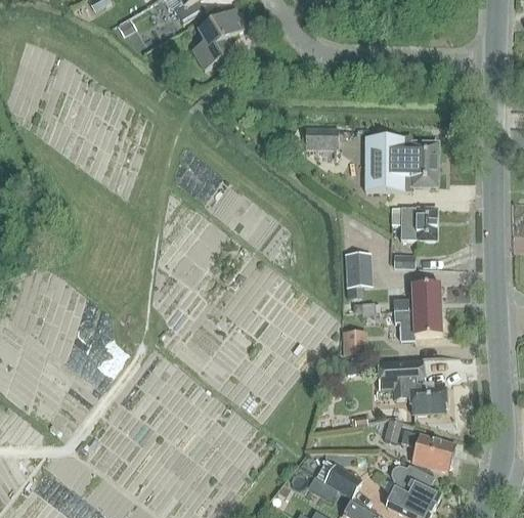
[(177,0),(171,4),(182,24),(205,9),(199,0),(177,0)]
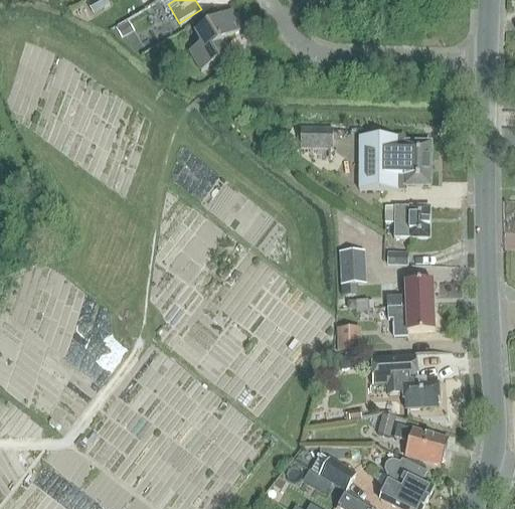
[(219,39),(241,26),(230,7),(194,29),(200,40),(188,47),(200,66),(226,51),(219,39)]
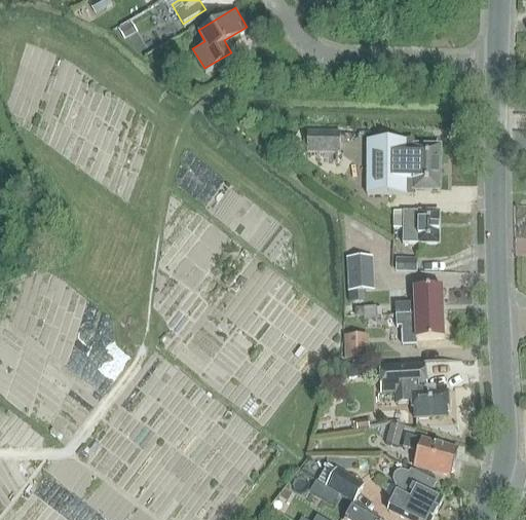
[(135,26),(130,19),(118,26),(122,33),(135,26)]
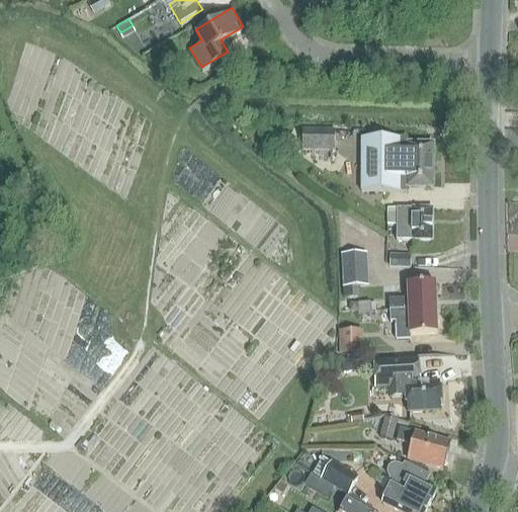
[(5,104),(0,105),(0,114),(8,111),(5,104)]
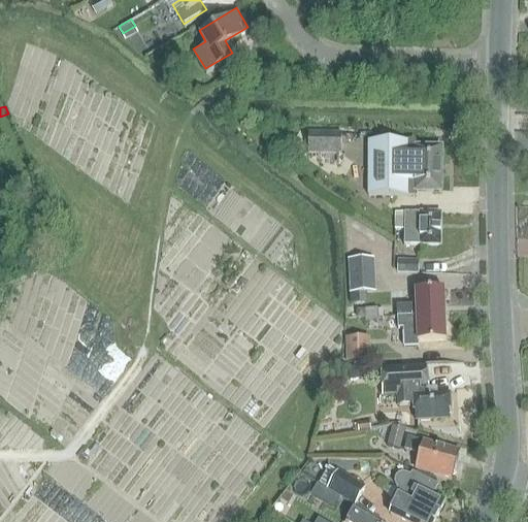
[(8,113),(0,117),(0,121),(2,126),(11,121),(8,113)]
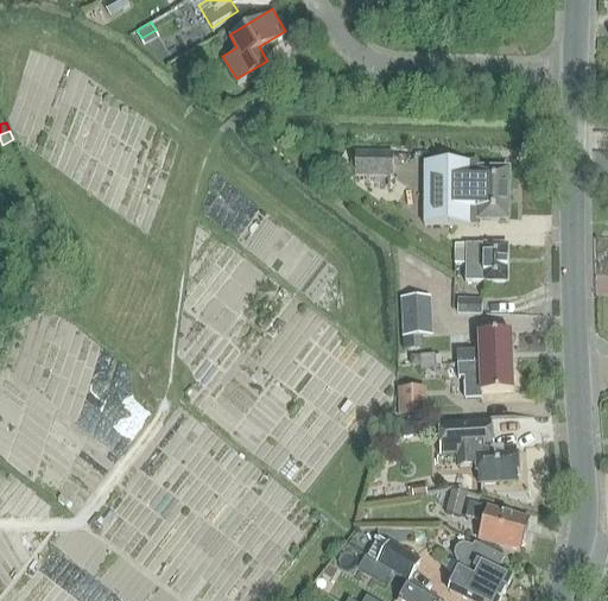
[(13,139),(2,145),(7,153),(18,149),(13,139)]
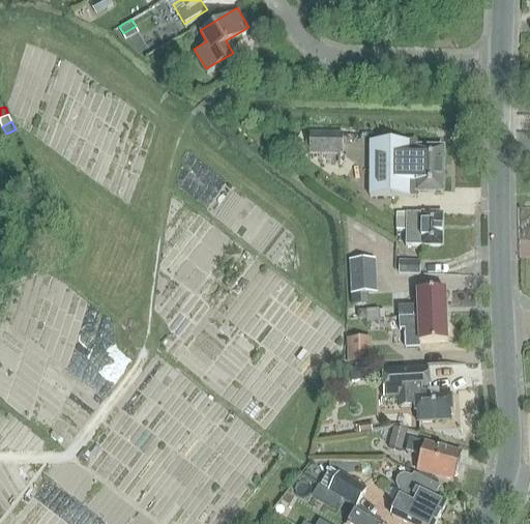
[(342,149),(342,128),(308,128),(308,149),(342,149)]
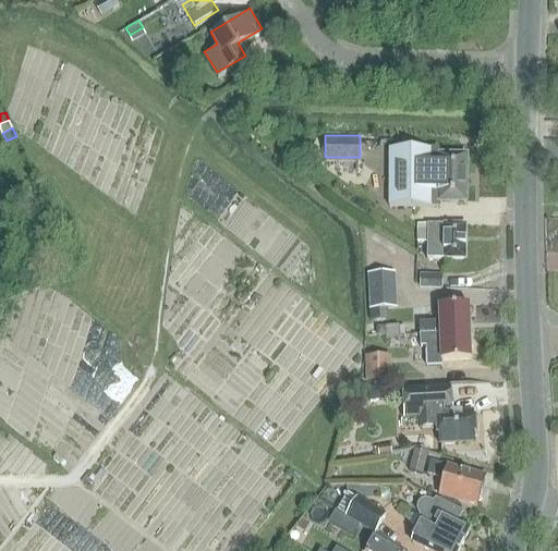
[(20,143),(10,148),(13,156),(24,151),(20,143)]
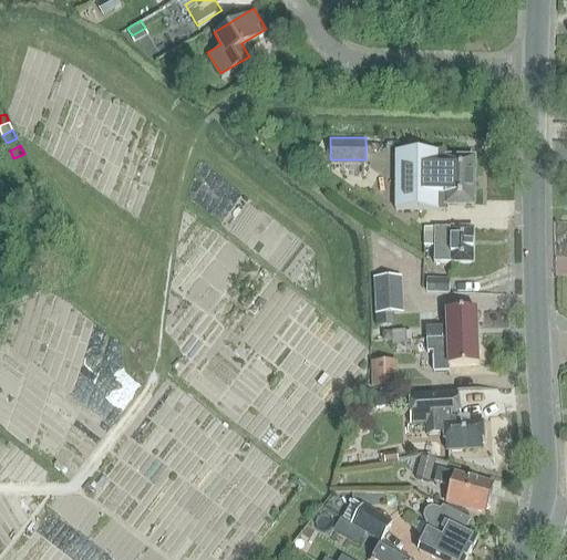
[(473,200),(473,153),(444,152),(444,153),(437,153),(437,146),(394,146),(394,205),(446,206),(446,200),(464,200),(473,200)]
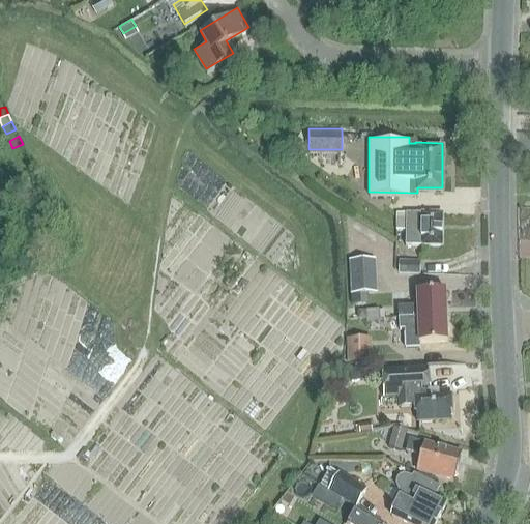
[(23,144),(12,148),(17,156),(26,151),(23,144)]
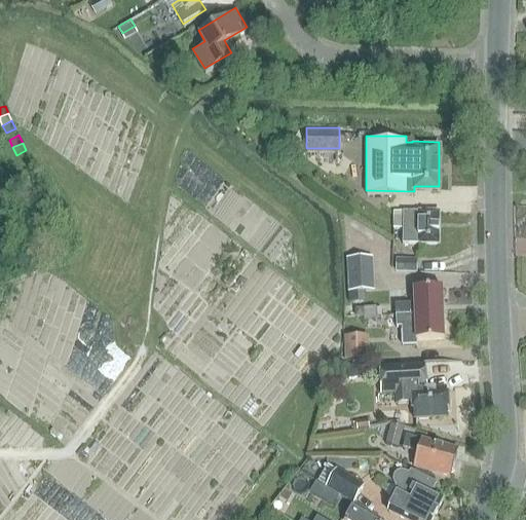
[(26,150),(16,155),(20,162),(30,157),(26,150)]
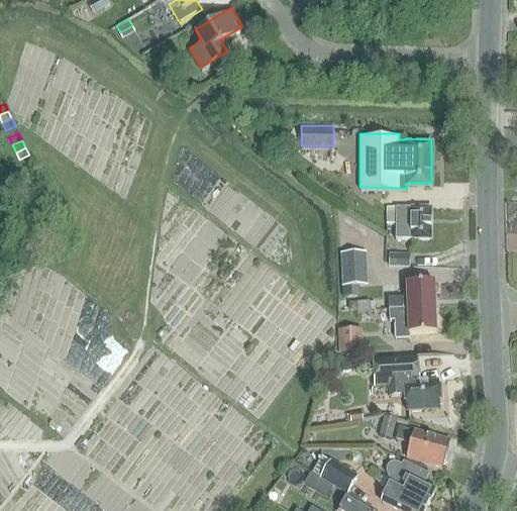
[(430,235),(430,203),(386,203),(386,219),(394,219),(394,234),(409,234),(409,235),(430,235)]
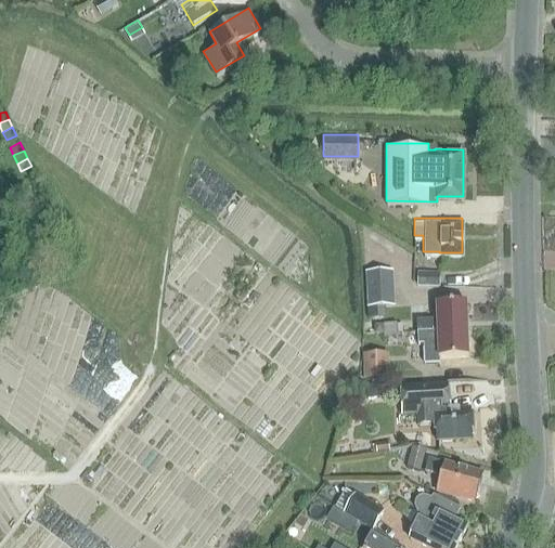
[(395,301),(394,265),(364,266),(365,302),(395,301)]
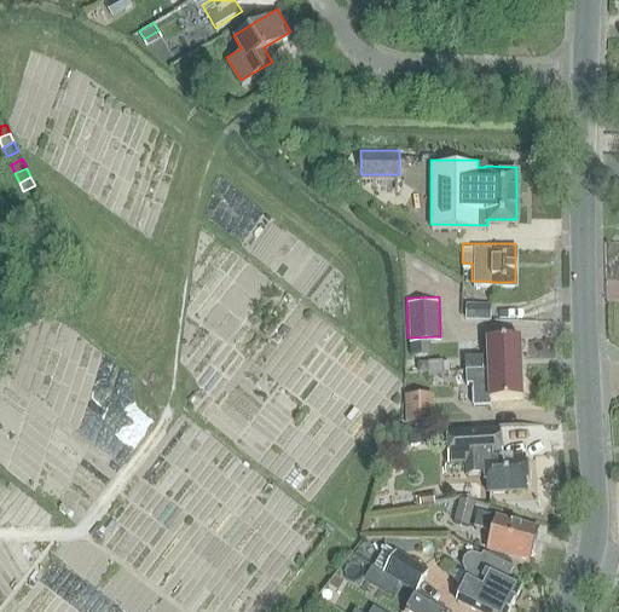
[(489,315),(489,300),(464,299),(464,313),(489,315)]
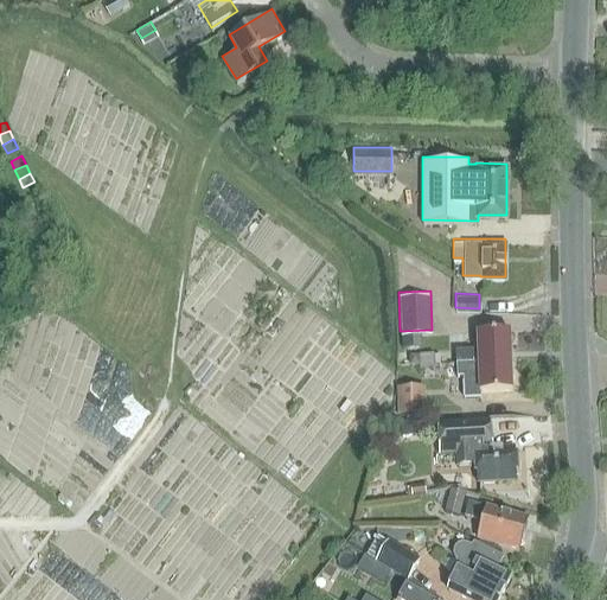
[(455,358),(510,356),(509,326),(475,327),(477,344),(454,345),(455,358)]
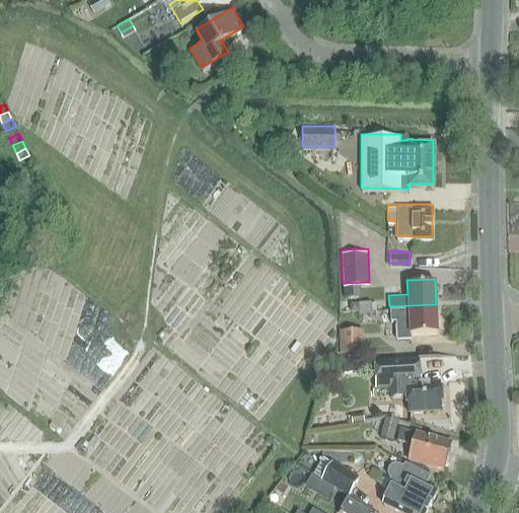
[(370,298),(358,299),(359,308),(370,308),(370,298)]
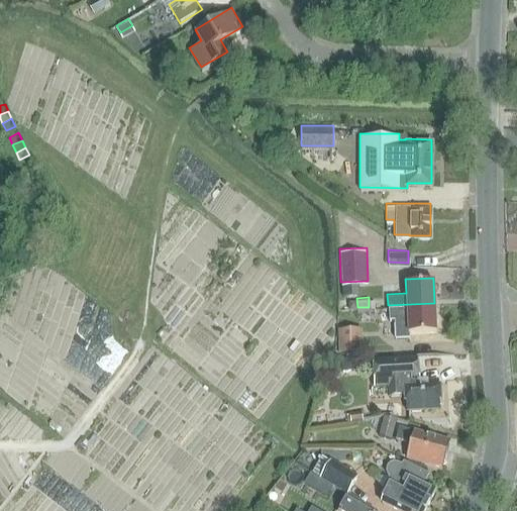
[(394,316),(394,335),(409,334),(409,329),(435,328),(434,303),(388,305),(388,317),(394,316)]
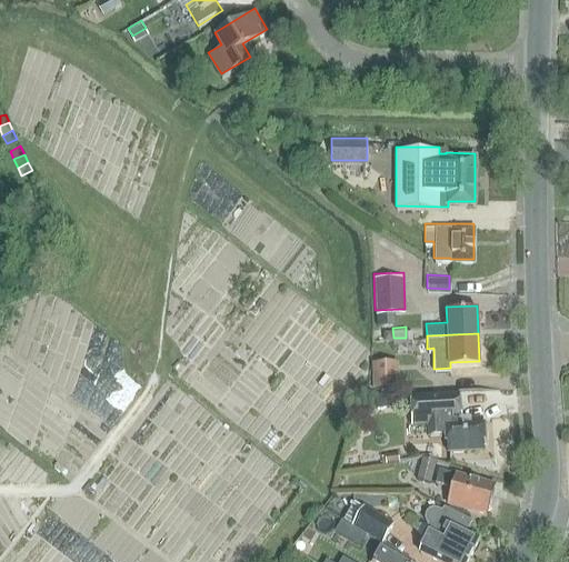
[(398,383),(398,357),(371,358),(371,384),(398,383)]
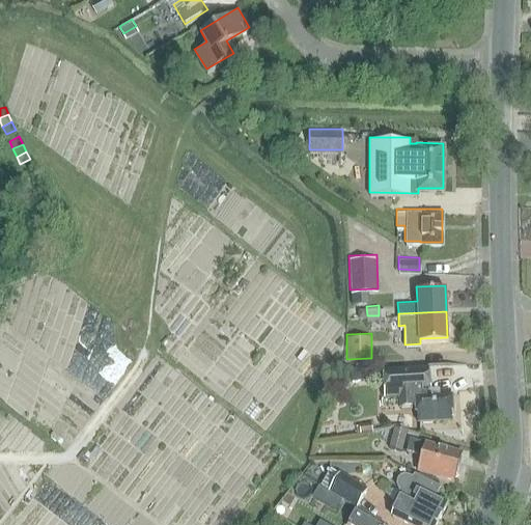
[(351,374),(359,372),(358,364),(350,364),(351,374)]
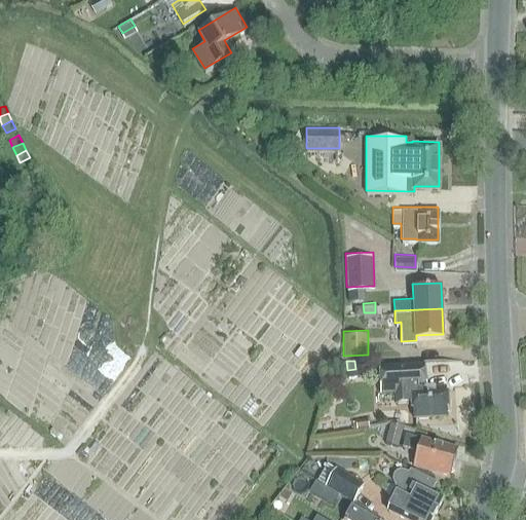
[(446,396),(445,384),(426,385),(425,362),(378,364),(380,388),(395,388),(395,401),(412,400),(412,413),(416,413),(418,415),(426,414),(427,412),(447,411),(447,407),(448,406),(448,397),(446,396)]
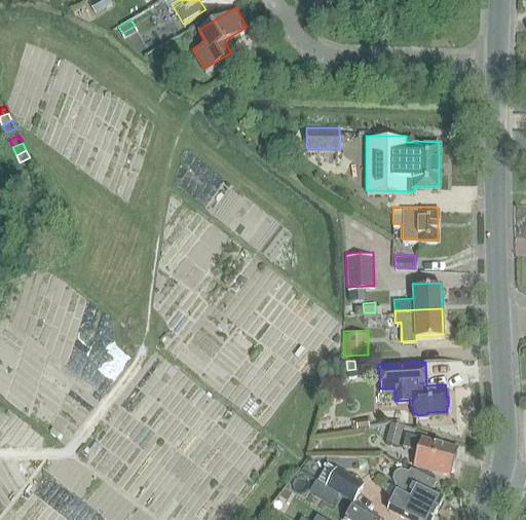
[(355,417),(357,424),(369,422),(368,415),(355,417)]
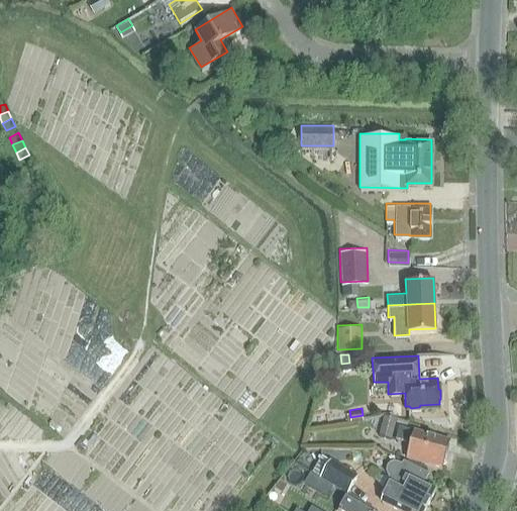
[(395,415),(383,412),(378,431),(390,434),(395,415)]
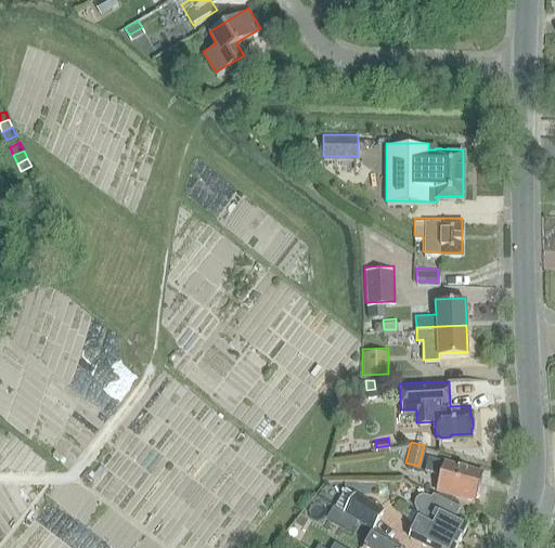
[(478,493),(480,484),(477,481),(480,469),(443,459),(427,455),(424,468),(440,472),(436,487),(474,497),(474,494),(478,493)]
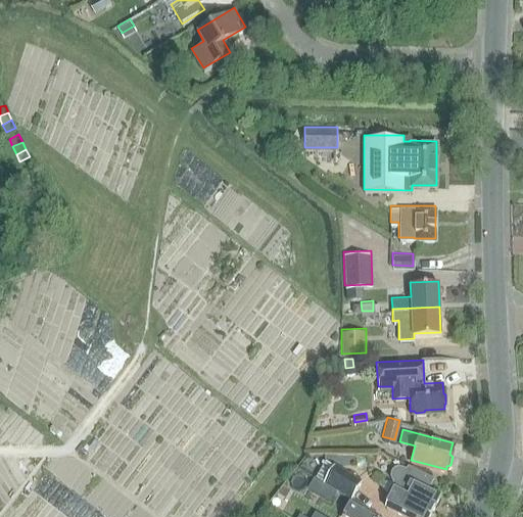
[(326,457),(316,474),(323,478),(333,462),(326,457)]
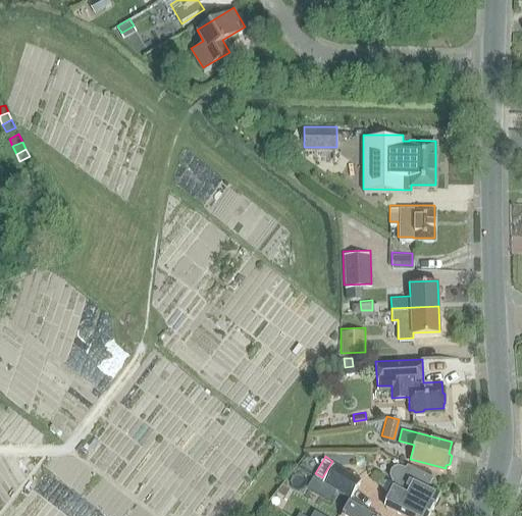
[(361,477),(333,460),(332,461),(322,477),(321,479),(350,496),(361,477)]
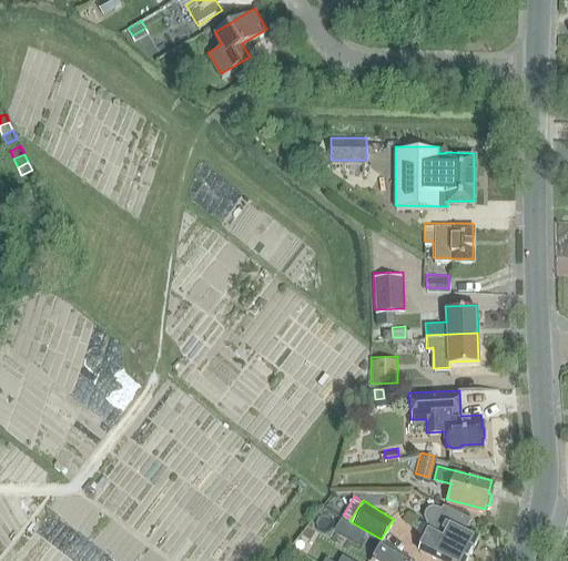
[(428,553),(428,552),(445,560),(463,560),(477,533),(464,527),(468,517),(470,517),(470,516),(443,501),(440,507),(439,506),(438,505),(436,503),(435,503),(434,503),(433,503),(432,503),(429,503),(428,505),(426,506),(425,507),(424,509),(424,511),(424,512),(424,513),(424,514),(424,516),(425,517),(426,519),(418,534),(424,538),(418,548),(428,553)]
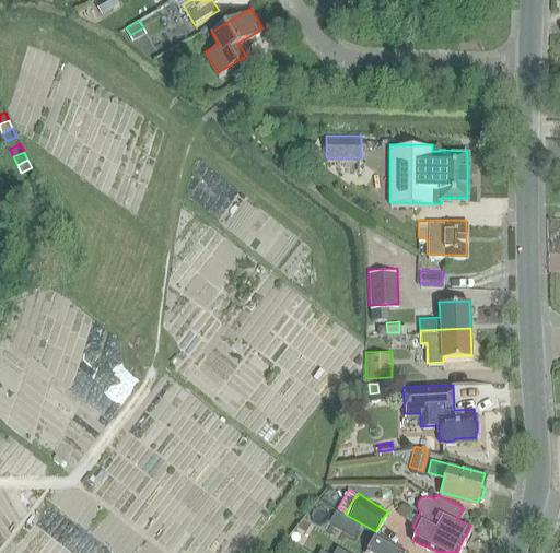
[(343,528),(353,533),(360,522),(350,516),(343,528)]
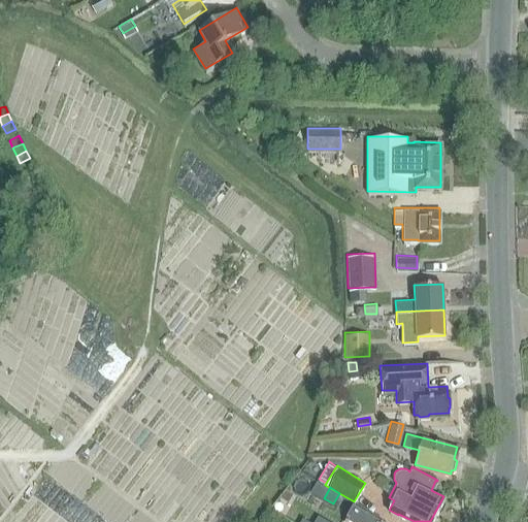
[(384,521),(381,520),(382,517),(355,501),(343,519),(348,521),(384,521)]
